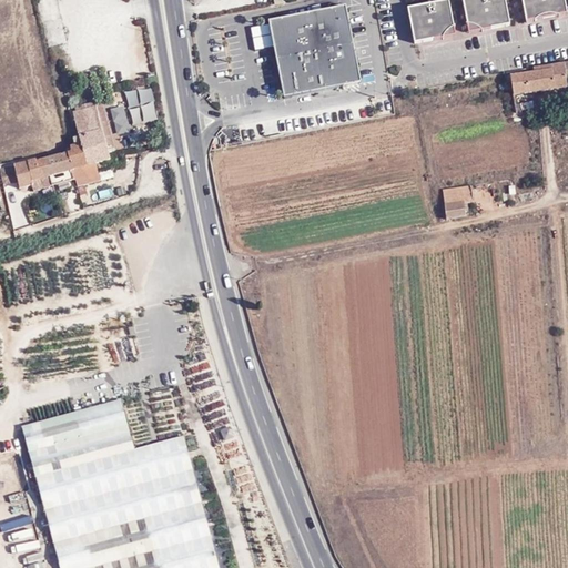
[(449,0),(408,8),(415,40),(455,33),(449,0)]
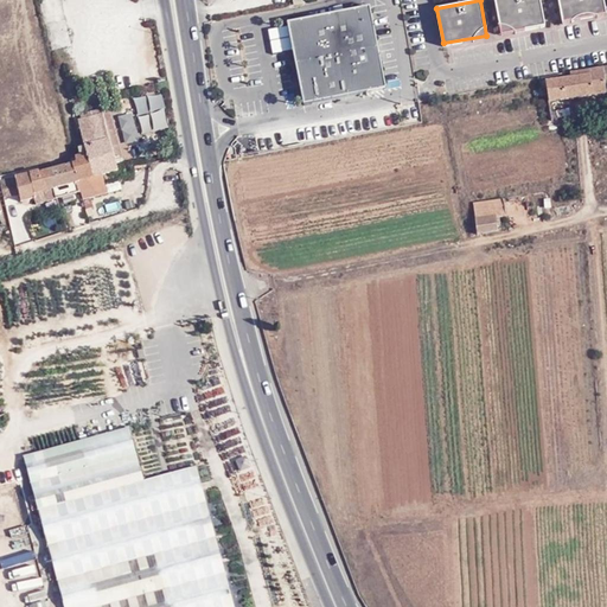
[(541,0),(497,0),(503,32),(547,25),(541,0)]
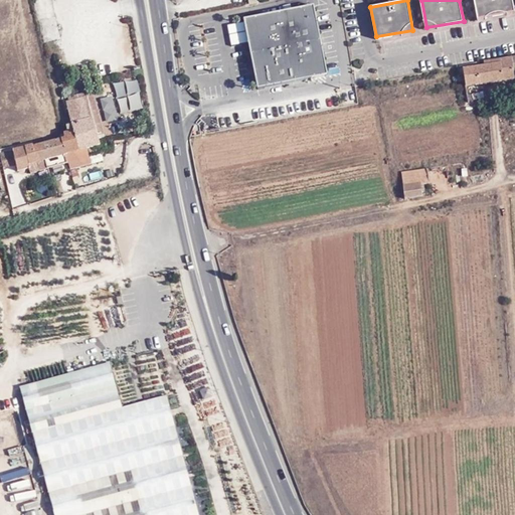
[(514,5),(514,0),(475,0),(479,19),(514,11),(514,5)]
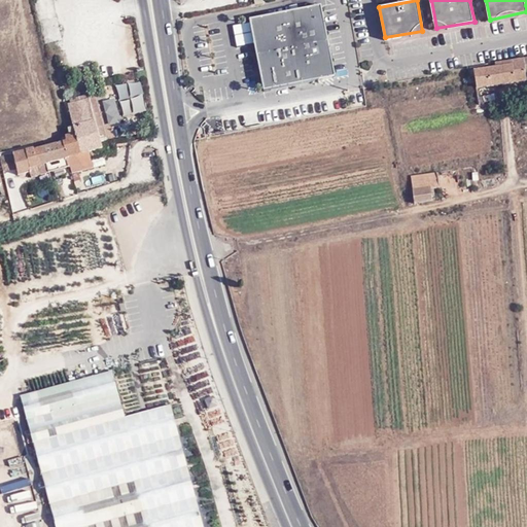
[(319,12),(247,26),(260,94),(261,96),(332,81),(319,12)]
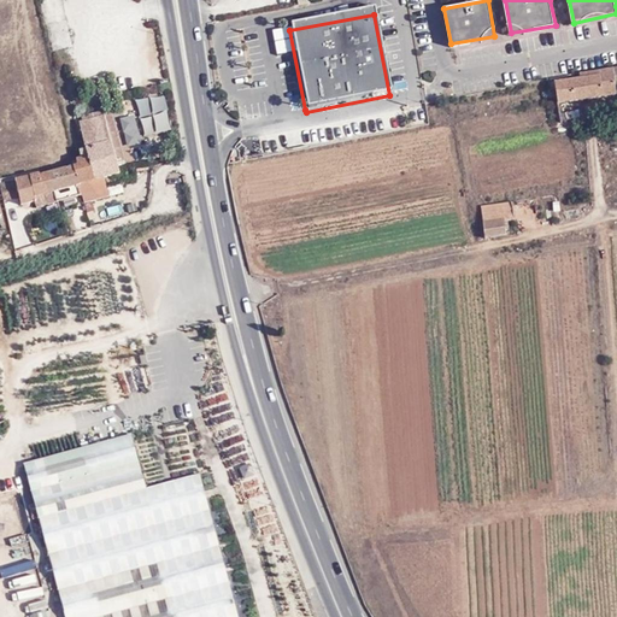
[(616,68),(597,70),(598,78),(554,83),(557,101),(612,95),(612,84),(616,83),(616,68)]
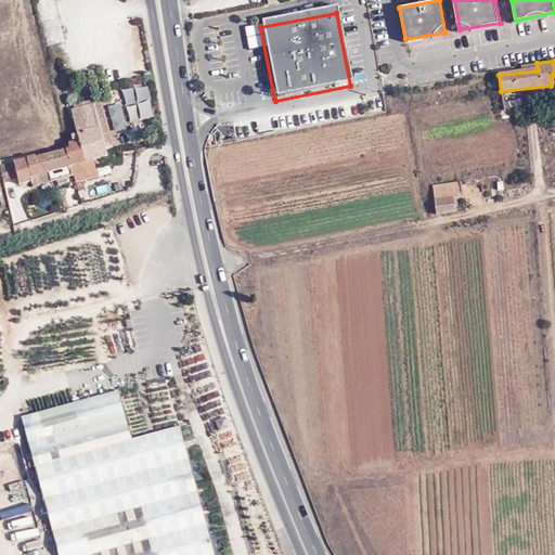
[(94,104),(105,146),(113,144),(107,127),(101,103),(94,104)]
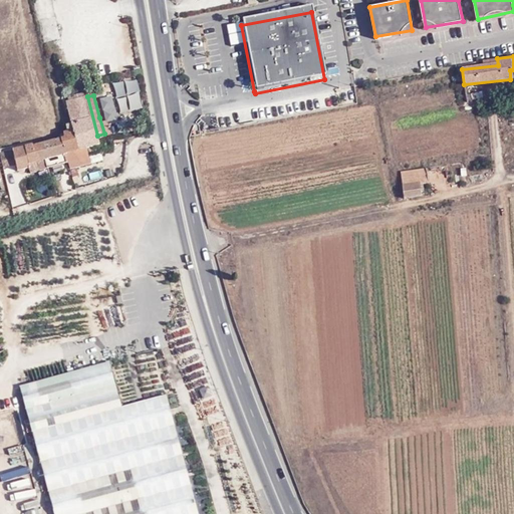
[(79,151),(87,150),(99,146),(97,136),(87,96),(66,101),(74,131),(79,151)]
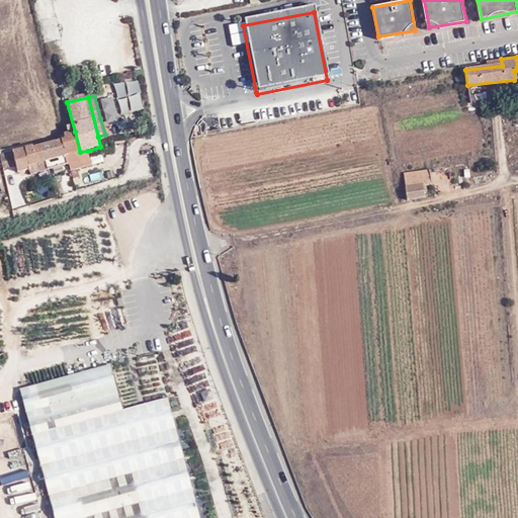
[(31,150),(0,157),(0,170),(1,174),(14,171),(15,179),(47,171),(69,164),(90,158),(88,151),(80,152),(75,132),(65,136),(66,140),(32,152),(31,150)]
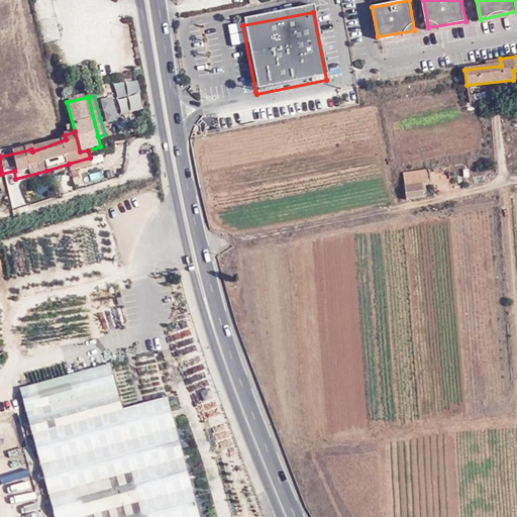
[(90,158),(69,164),(71,171),(92,165),(90,158)]
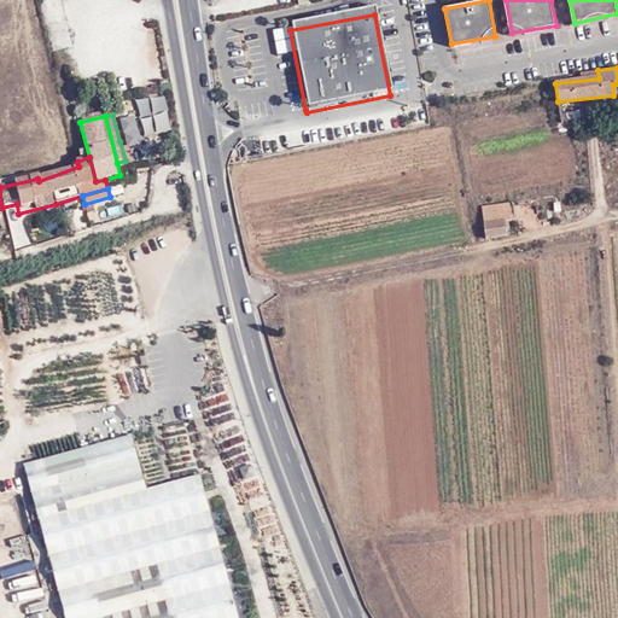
[(479,208),(484,238),(506,234),(505,225),(513,223),(509,203),(479,208)]
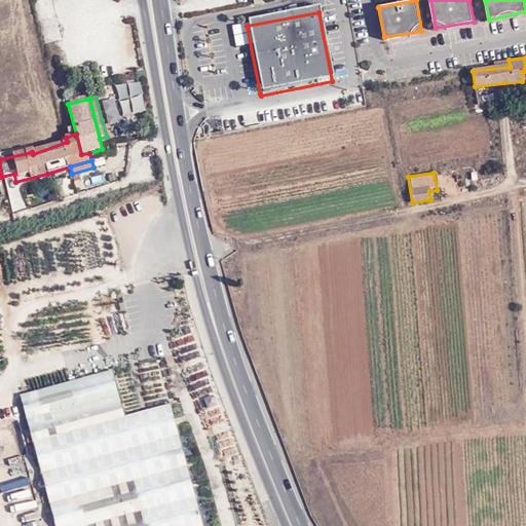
[(21,396),(55,525),(202,525),(170,405),(124,417),(112,371),(21,396)]
